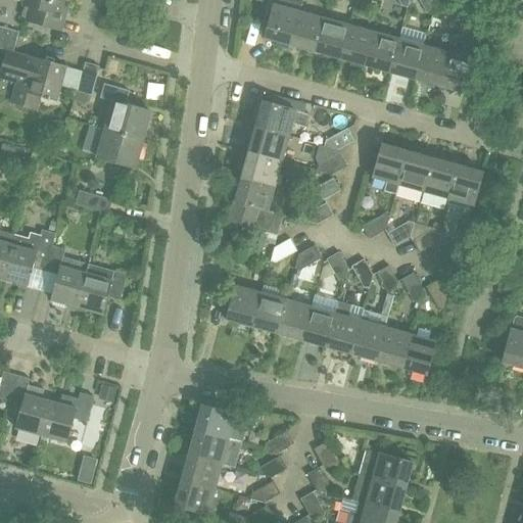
[(18,0),(26,2),(20,20),(60,32),(64,15),(58,14),(62,0),(18,0)]
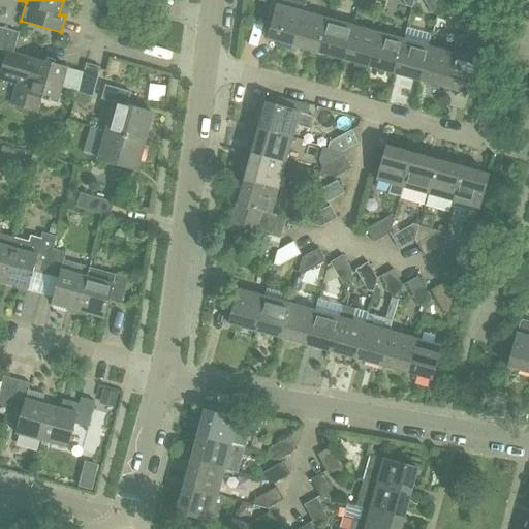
[(278,0),(268,38),(296,47),(304,13),(289,9),(292,0),(278,0)]
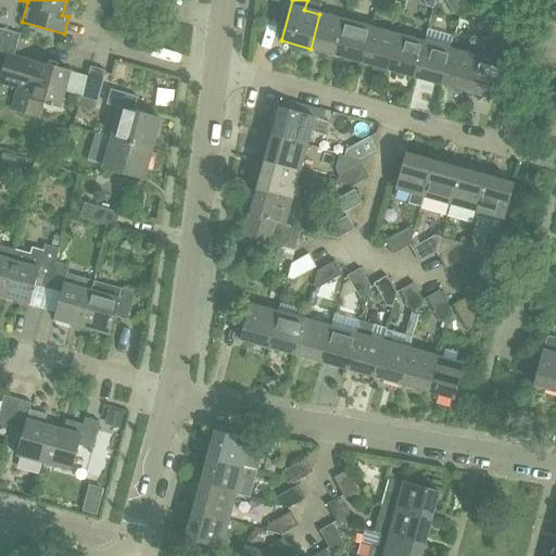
[(459,15),(463,0),(445,0),(453,12),(453,13),(459,15)]
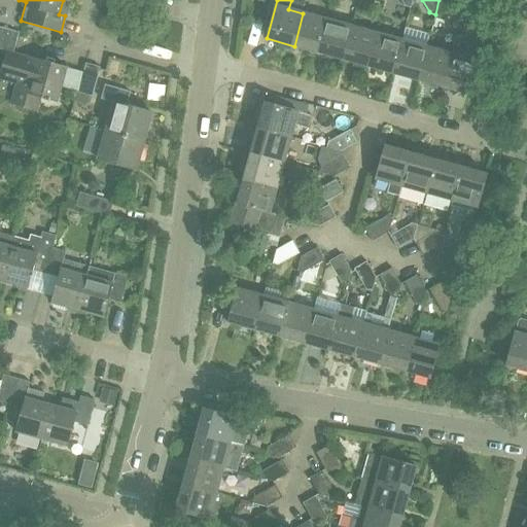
[(460,22),(464,7),(460,0),(443,0),(454,19),(454,20),(460,22)]
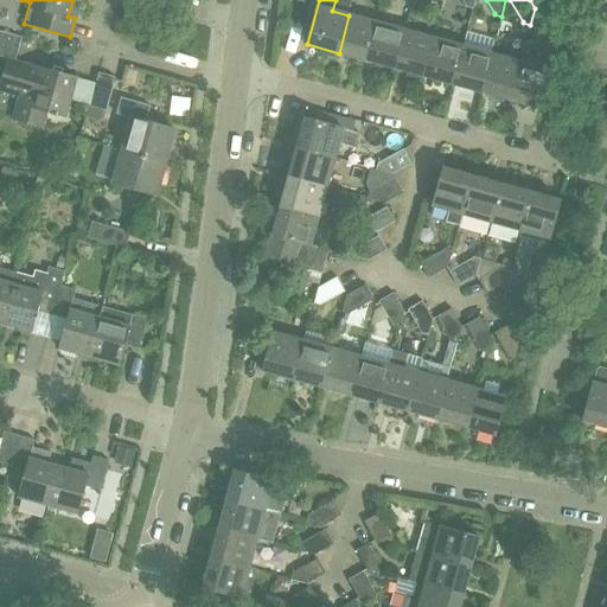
[(558,32),(563,17),(554,0),(549,0),(538,6),(551,30),(558,32)]
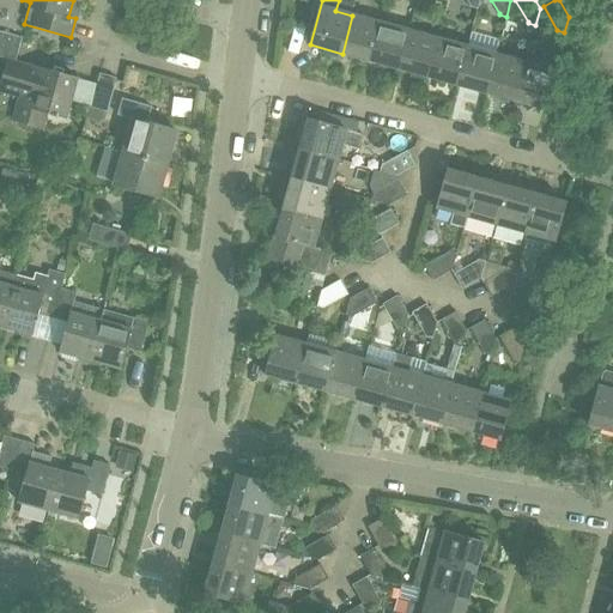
[(352,16),(343,54),(369,61),(380,24),(352,16)]
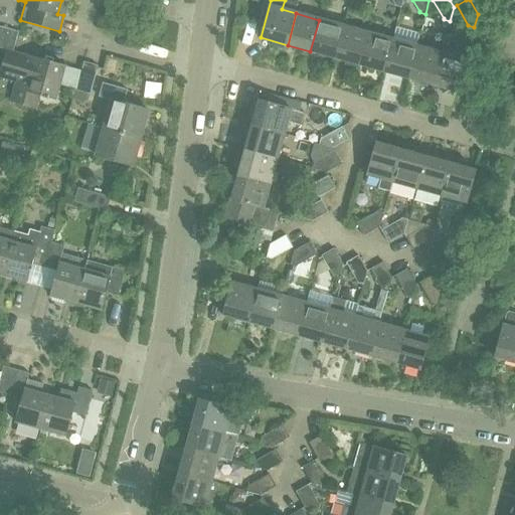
[(319,20),(310,51),(335,58),(343,26),(319,20)]
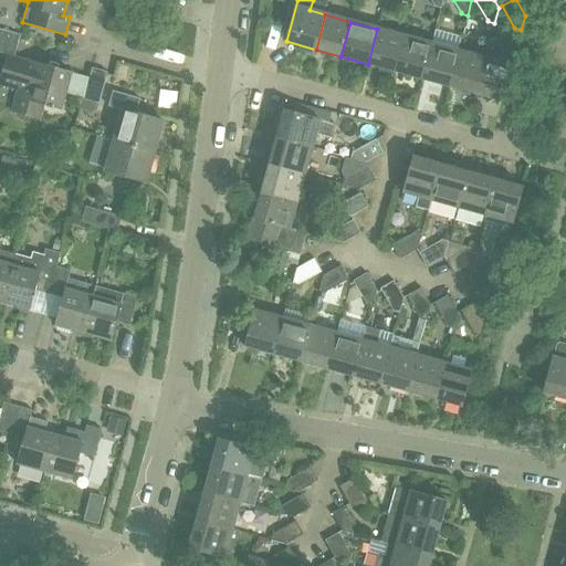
[(14,56),(21,34),(0,28),(0,52),(9,54),(14,56)]
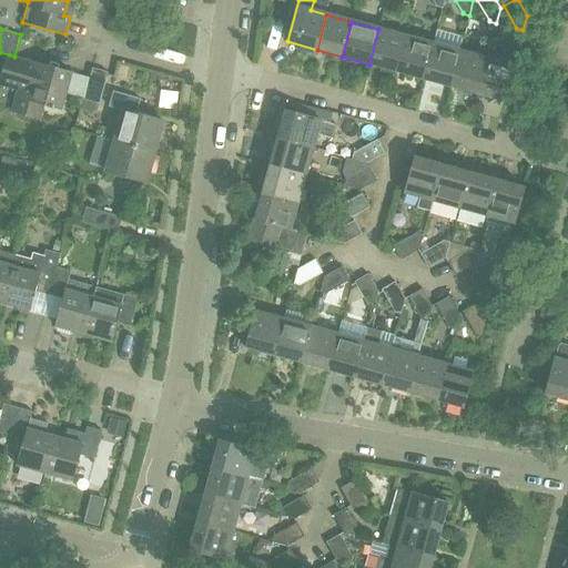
[(378,29),(369,64),(397,72),(406,37),(378,29)]
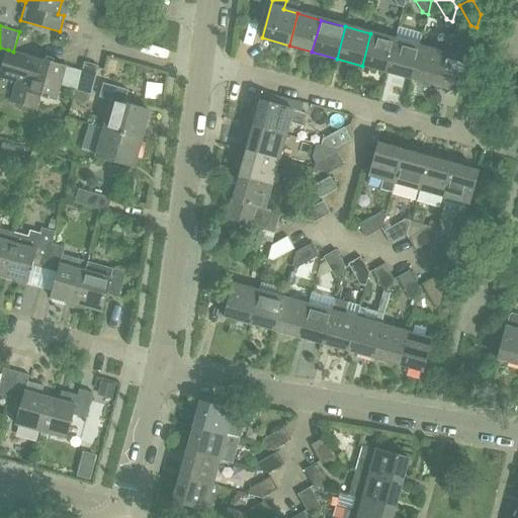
[(370,33),(362,66),(385,72),(394,40),(370,33)]
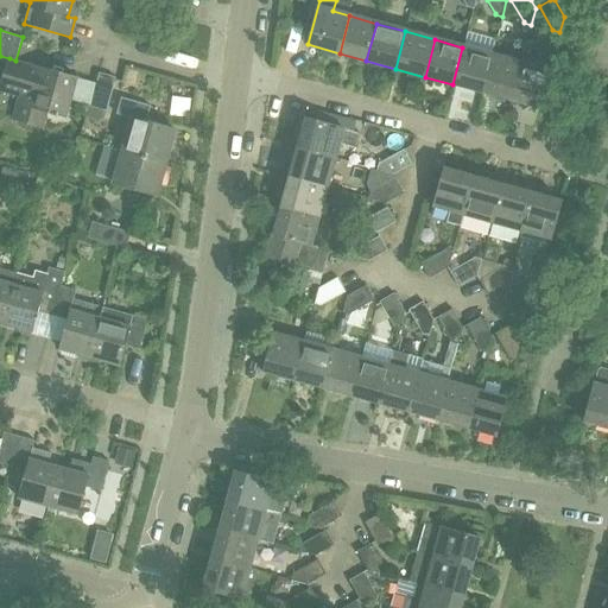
[(462,48),(453,84),(481,93),(492,55),(462,48)]
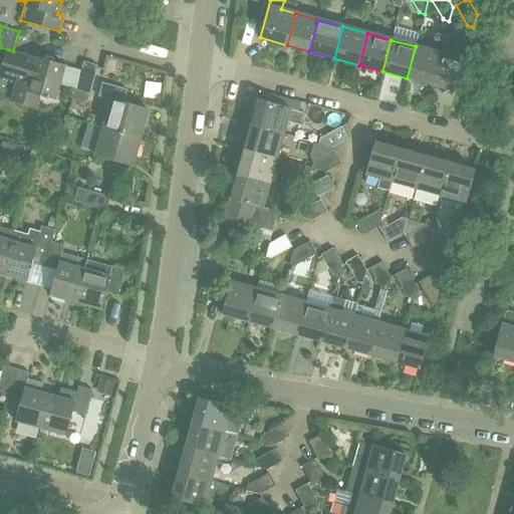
[(416,46),(407,78),(432,85),(440,53),(416,46)]
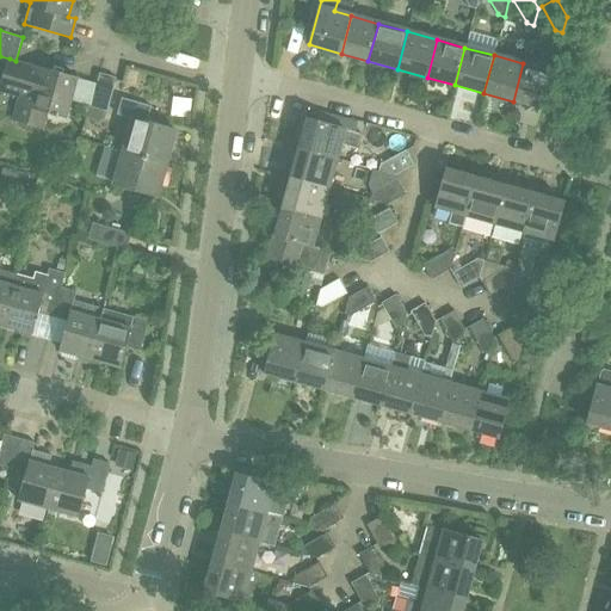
[(16,61),(10,59),(1,91),(20,96),(13,119),(44,128),(48,112),(67,117),(78,76),(29,63),(16,61)]
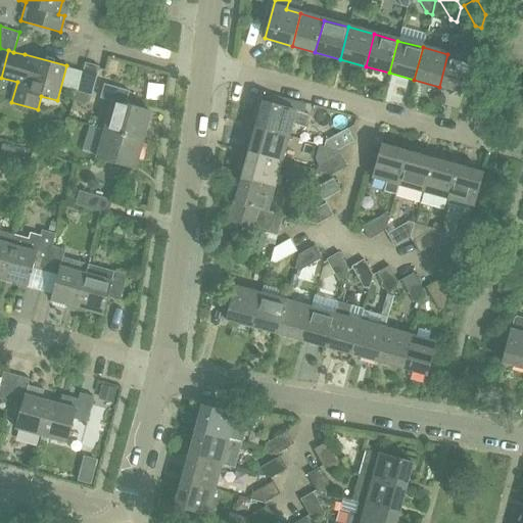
[(447,54),(439,87),(464,94),(473,61),(447,54)]
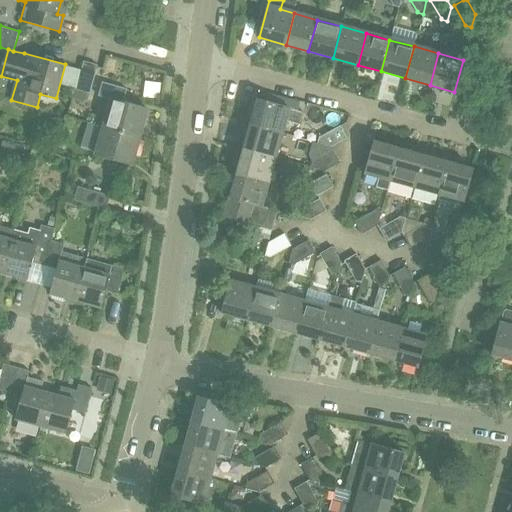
[(79,69),(74,88),(90,93),(97,64),(83,60),(81,70),(79,69)]
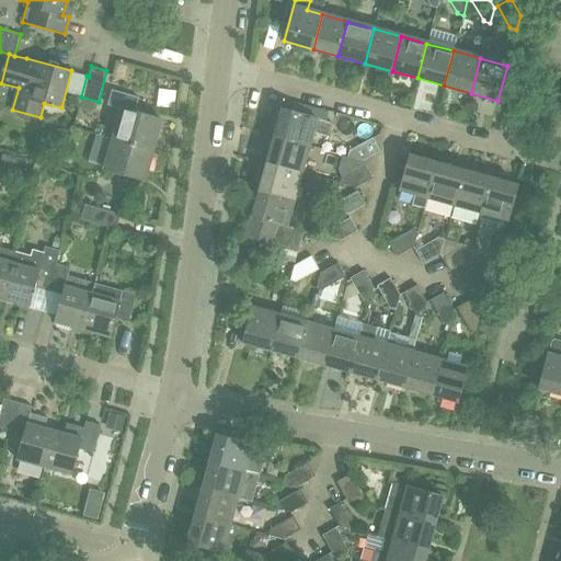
[(122,109),(113,139),(152,150),(161,119),(134,112),(122,109)]
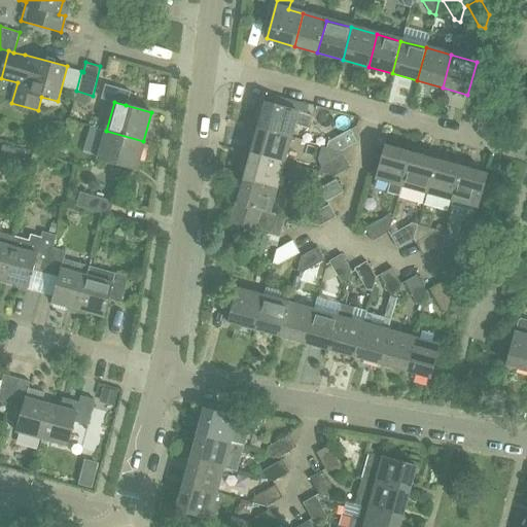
[(264,104),(256,130),(290,139),(294,124),(308,128),(312,114),(297,111),(297,113),(264,104)]
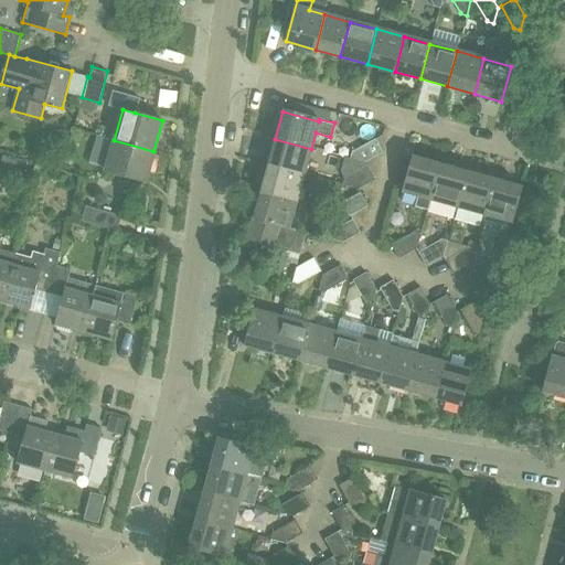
[(365,162),(383,152),(375,138),(353,151),(352,150),(350,158),(365,162)]
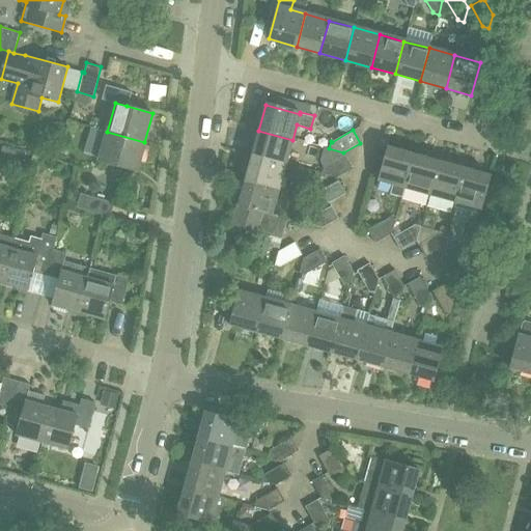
[(258,131),(252,156),(285,165),(292,140),(258,131)]
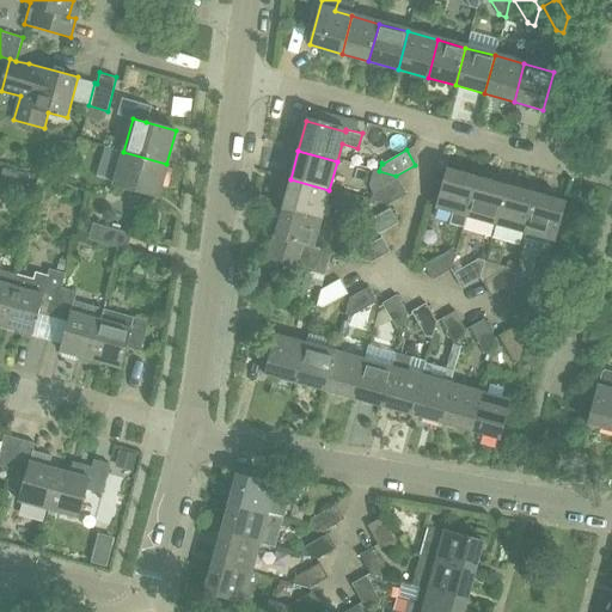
[(166,164),(123,152),(114,184),(157,196),(166,164)]
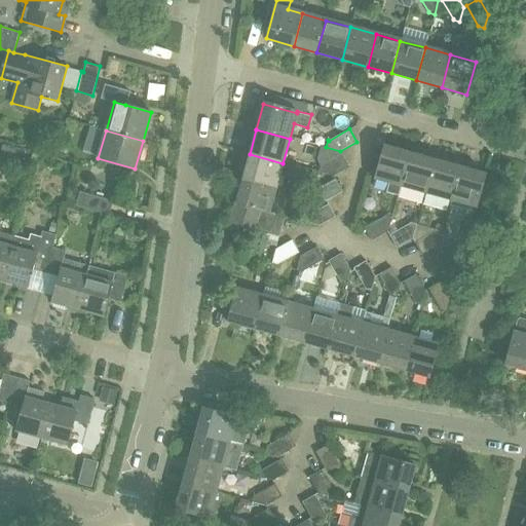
[(375,180),(387,183),(385,190),(398,193),(400,186),(400,187),(409,153),(383,146),(375,180)]
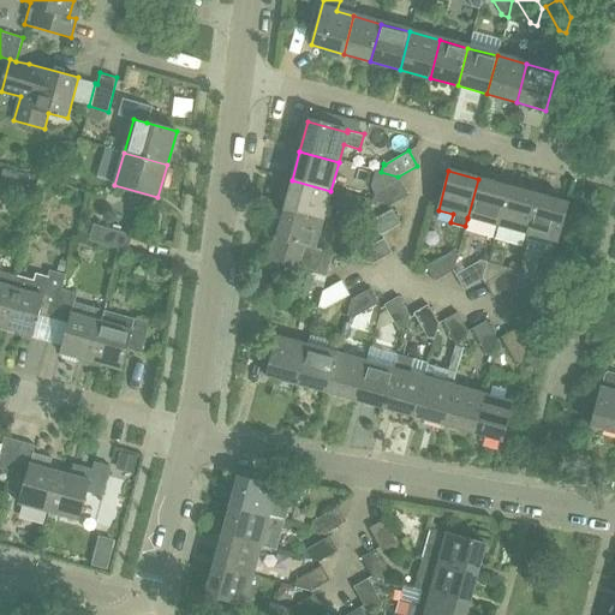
[(15,190),(24,192),(28,177),(18,174),(15,190)]
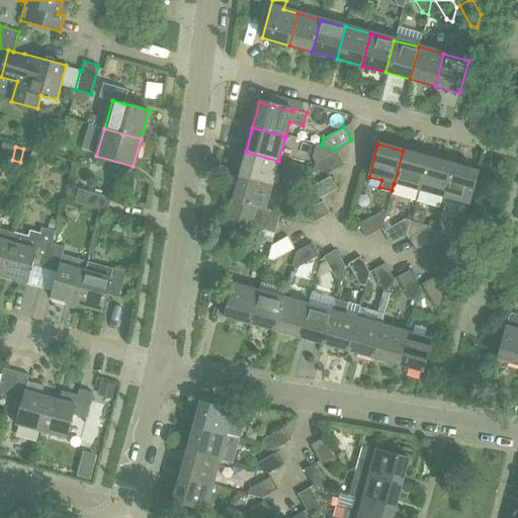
[(403,151),(394,184),(419,190),(428,158),(403,151)]
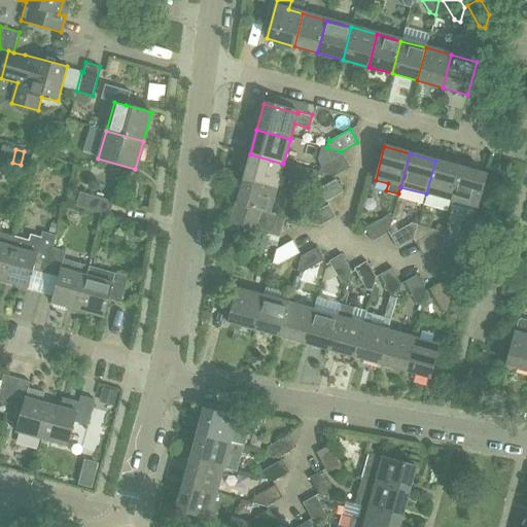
[(250,154),(243,180),(277,189),(283,164),(250,154)]
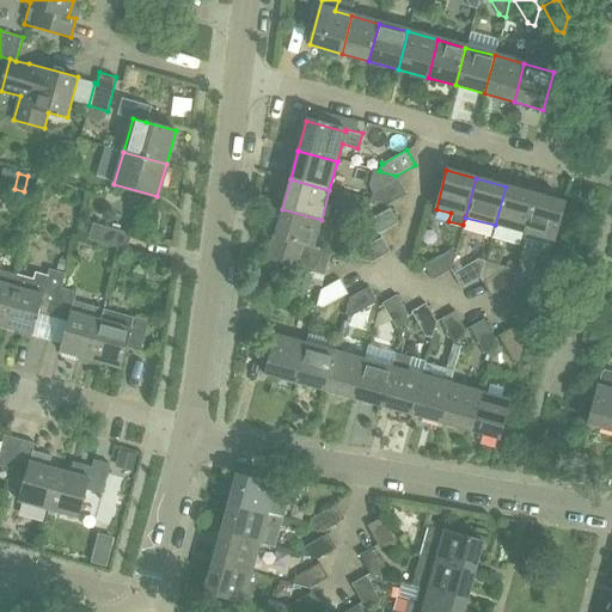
[(387,204),(407,194),(398,179),(374,193),(373,193),(371,200),(387,204)]
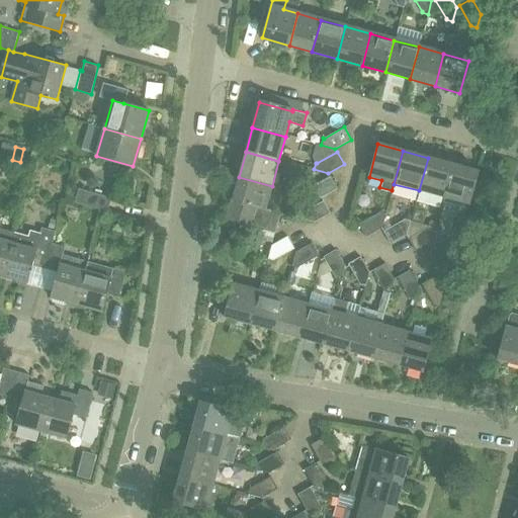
[(428,158),(419,190),(443,197),(452,164),(428,158)]
